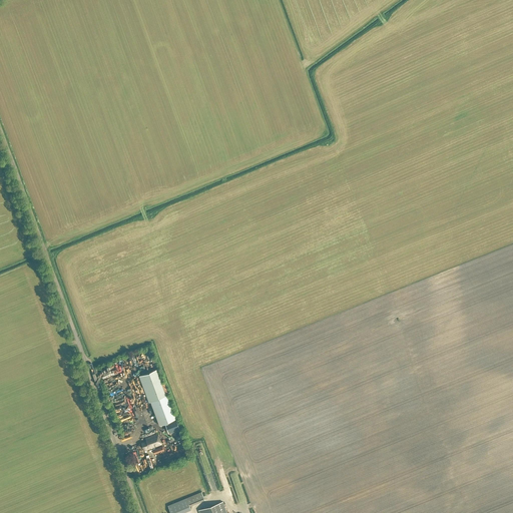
[(151,401),(159,424),(165,422),(175,419),(176,418),(167,395),(165,396),(156,369),(139,376),(149,402),(151,401)]
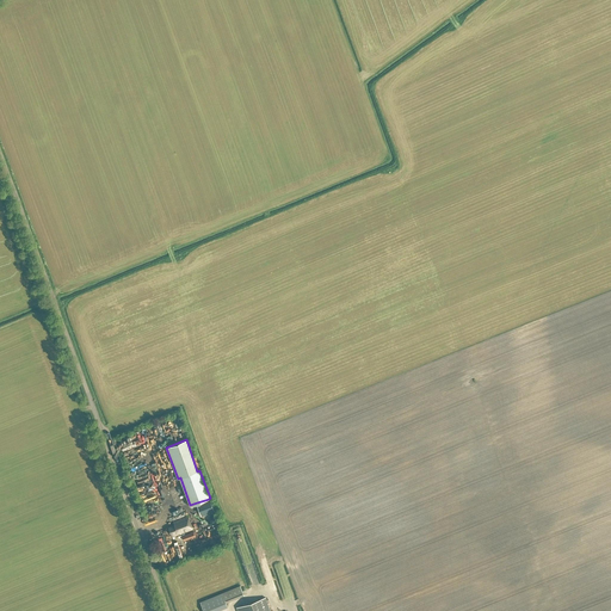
[(214,511),(209,499),(197,503),(202,516),(214,511)]
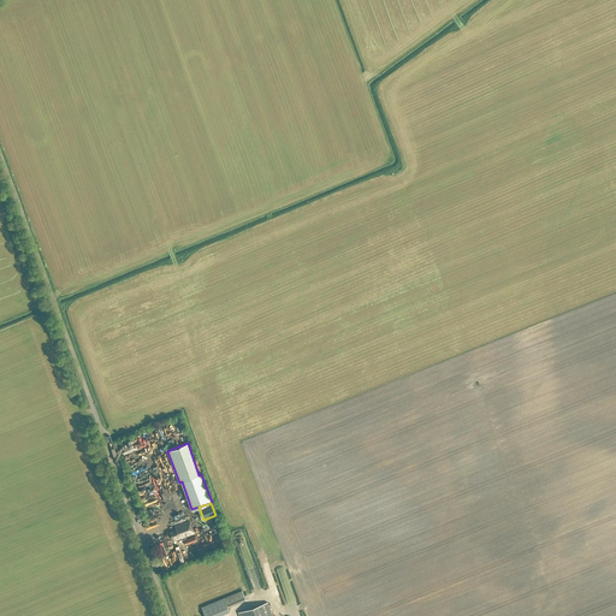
[(173,540),(194,533),(189,520),(175,526),(176,529),(170,532),(173,540)]
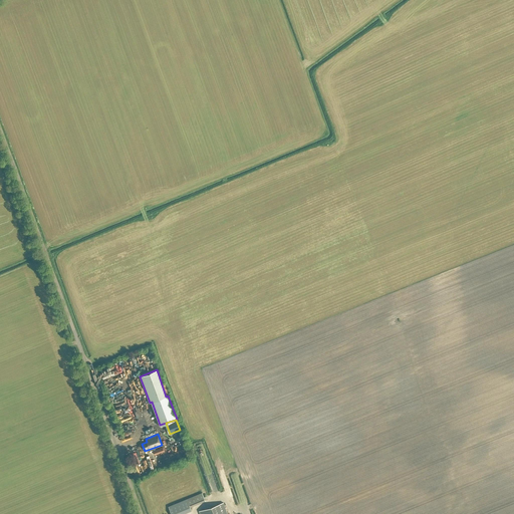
[(171,513),(182,513),(184,513),(192,510),(190,506),(205,500),(202,492),(169,506),(171,513)]
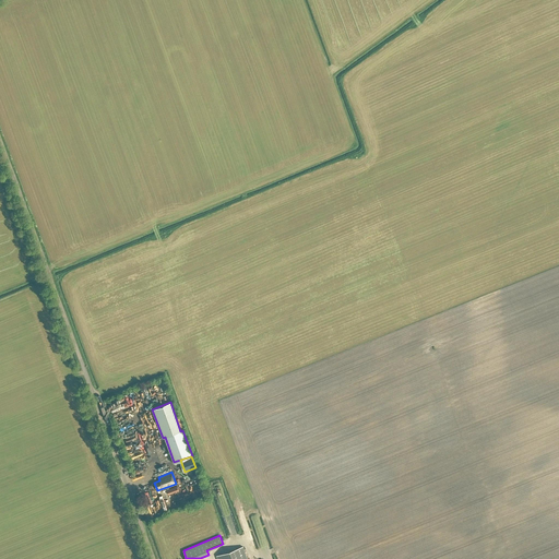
[(247,558),(242,546),(216,556),(217,558),(247,558)]
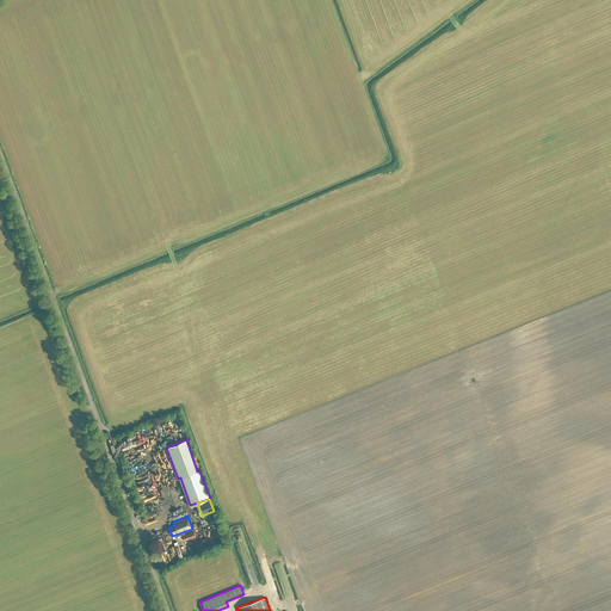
All buildings are outlined.
